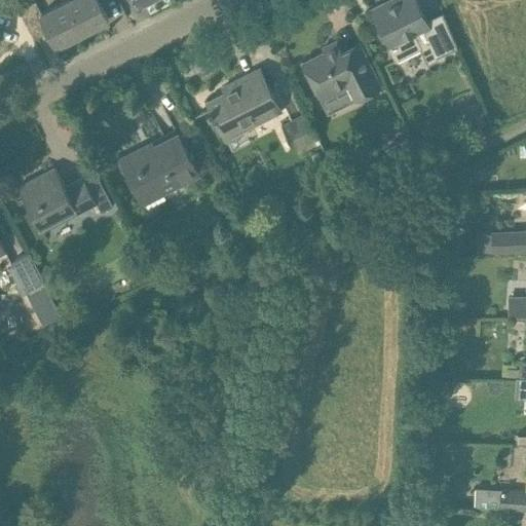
[(20,9),(26,20),(35,37),(49,30),(57,45),(83,32),(67,0),(65,0),(41,12),(35,1),(20,9)]
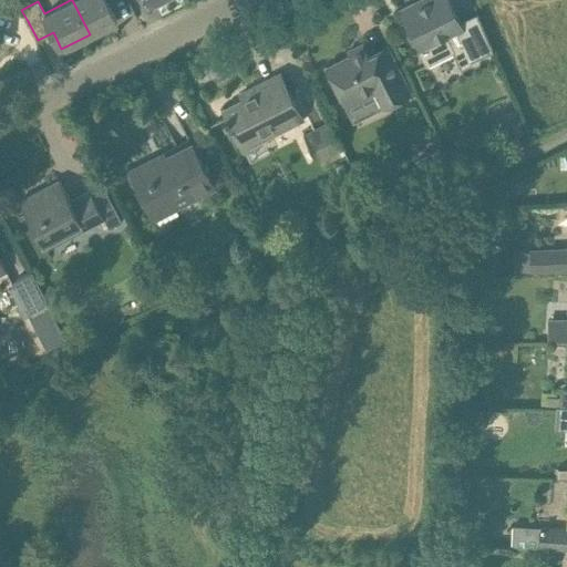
[(72,0),(90,34),(116,20),(109,4),(117,0),(72,0)]
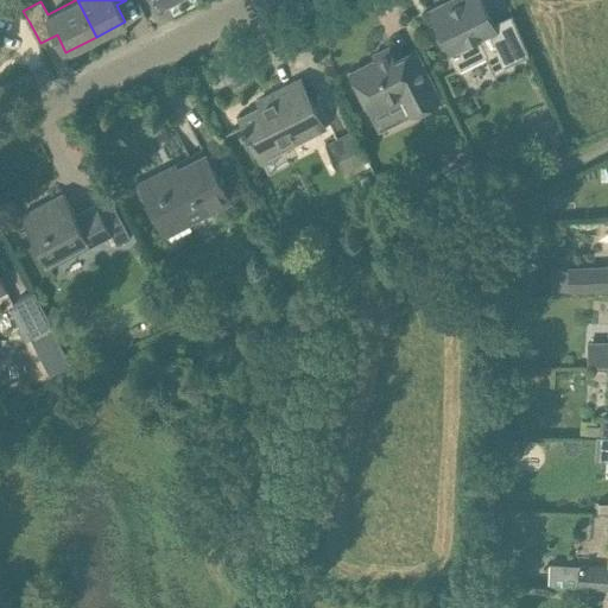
[(482,0),(455,0),(430,13),(458,69),(487,56),(495,73),(507,68),(506,65),(529,54),(512,13),(493,23),(482,0)]
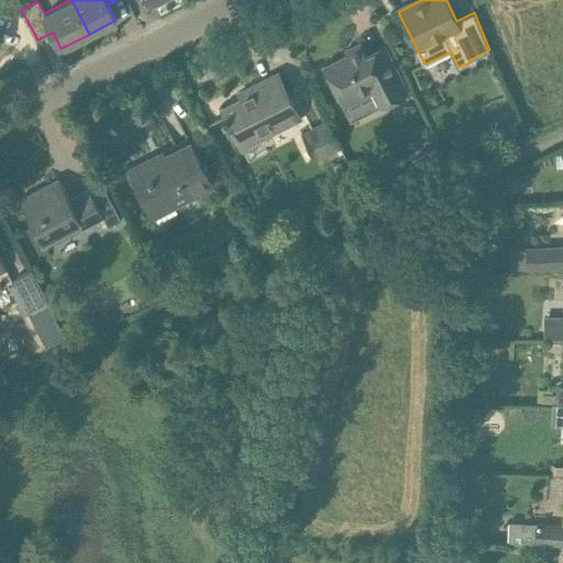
[(408,92),(394,65),(385,45),(366,54),(362,46),(324,66),(343,105),(372,90),(379,107),(408,92)]
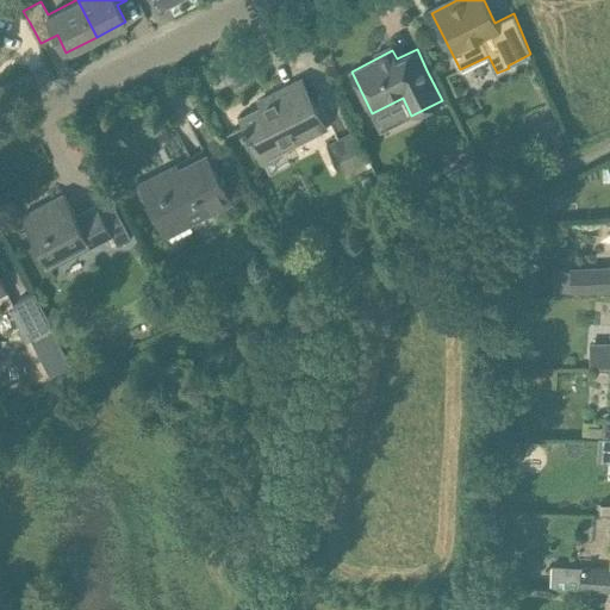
[(278,98),(241,117),(244,124),(262,160),(269,173),(291,162),(284,149),(327,128),(312,100),(302,79),(275,92),(278,98)]
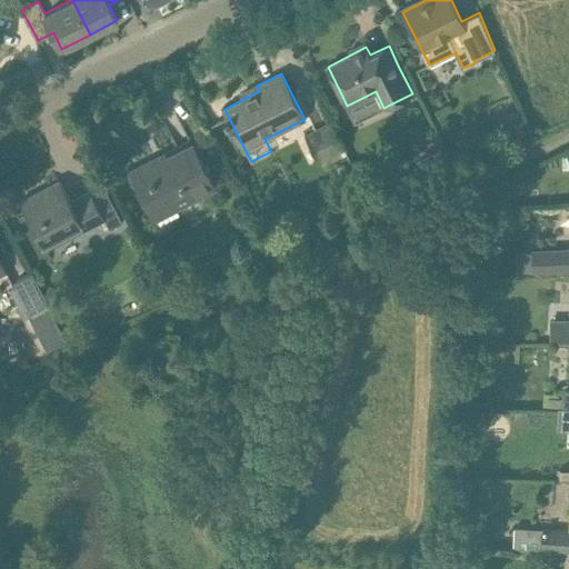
[(510,141),(528,133),(517,107),(498,116),(510,141)]
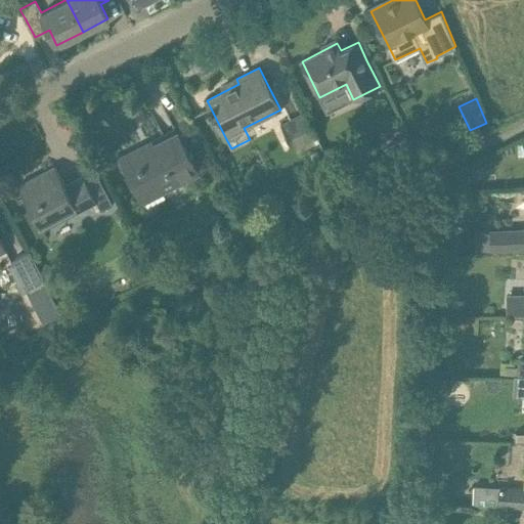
[(295,148),(316,137),(305,114),(282,125),(295,148)]
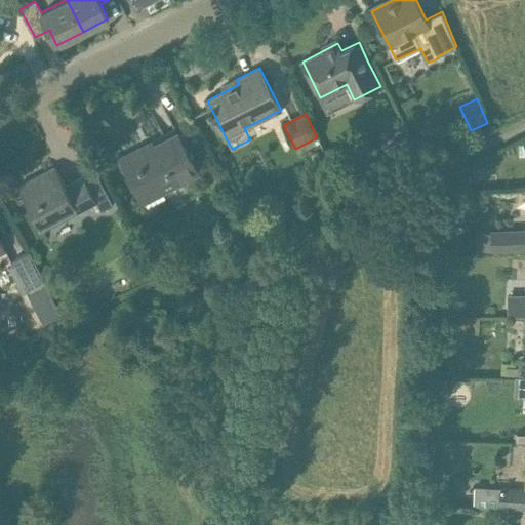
[(140,147),(120,157),(130,175),(145,206),(164,197),(162,193),(199,174),(187,151),(177,132),(153,146),(154,148),(144,154),(140,147)]
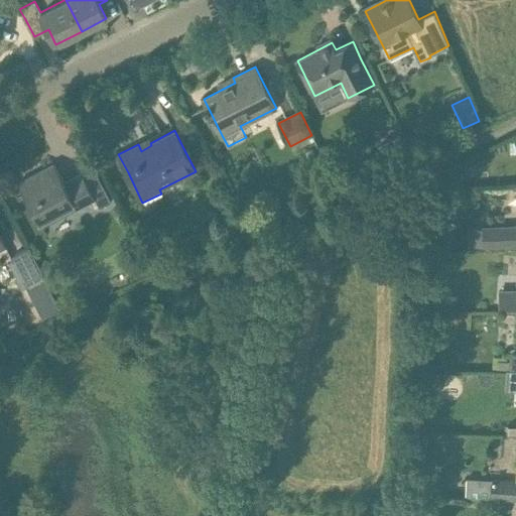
[(386,146),(385,147),(386,150),(392,161),(410,153),(403,138),(386,146)]
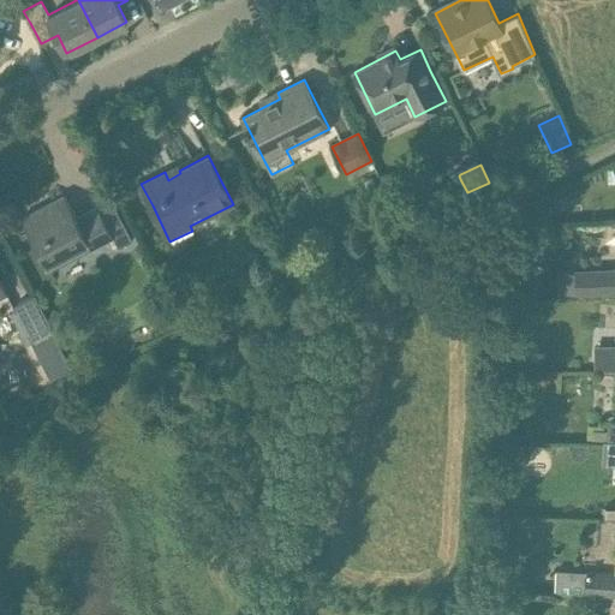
[(374,177),(364,180),(369,192),(378,189),(374,177)]
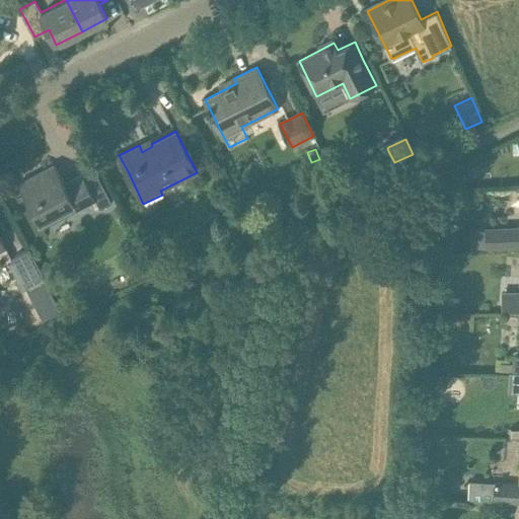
[(95,200),(82,174),(65,183),(55,164),(18,182),(42,227),(95,200)]
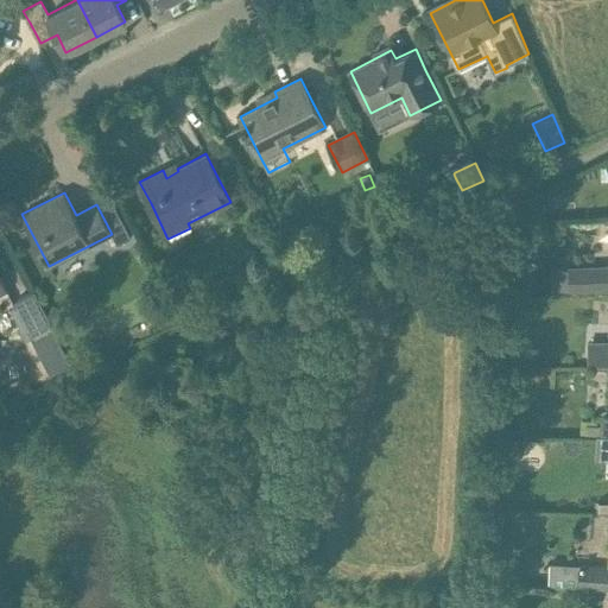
[(500,233),(499,245),(511,246),(512,234),(500,233)]
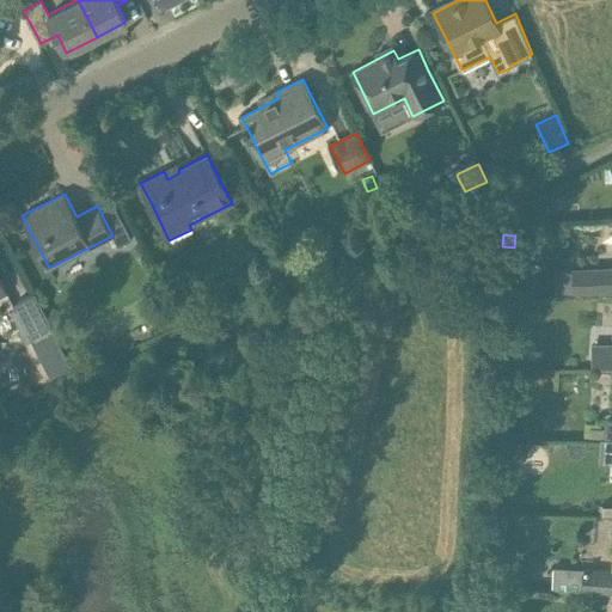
[(573,271),(573,291),(611,288),(611,267),(571,269),(573,271)]
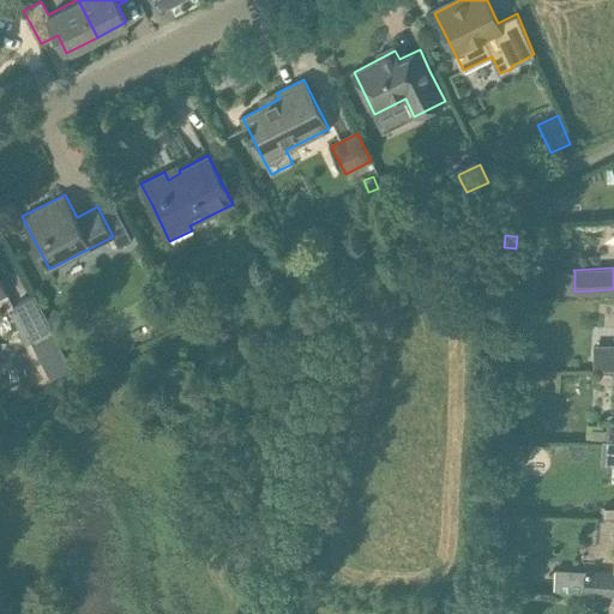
[(13,305),(29,335),(50,323),(35,293),(13,305)]
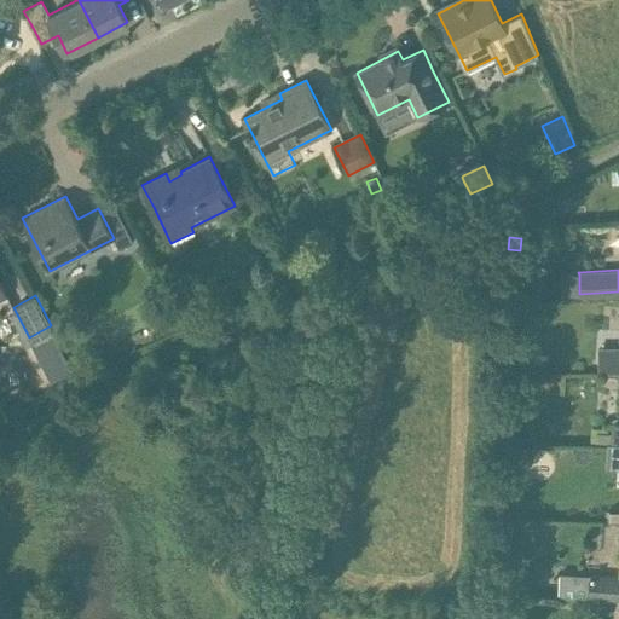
[(520,300),(520,318),(531,318),(531,300),(520,300)]
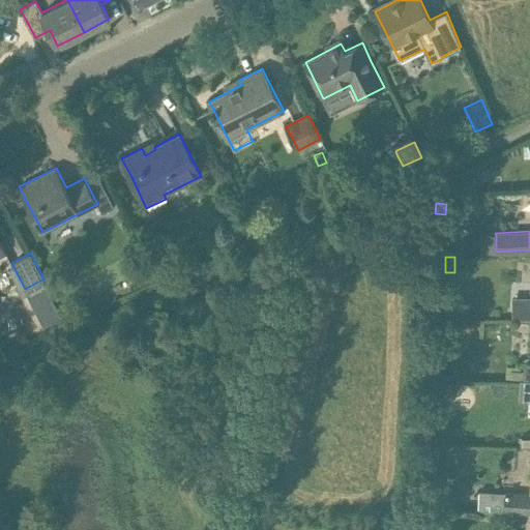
[(512,319),(529,318),(529,295),(511,296),(512,319)]
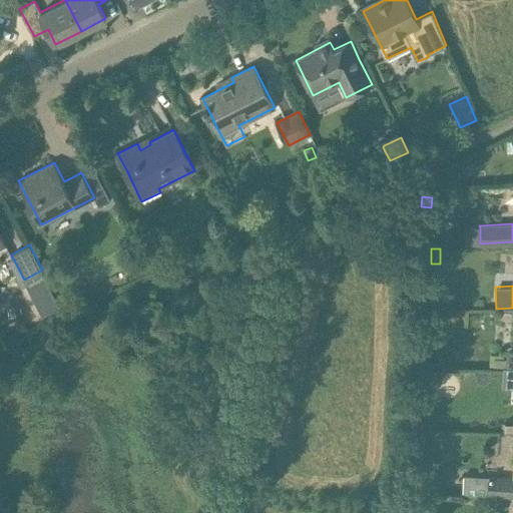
[(42,303),(22,313),(29,327),(49,317),(42,303)]
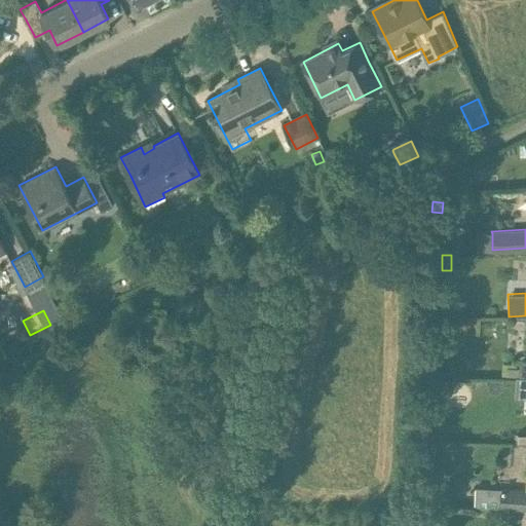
[(450,338),(458,327),(446,318),(439,329),(438,330),(439,331),(450,338)]
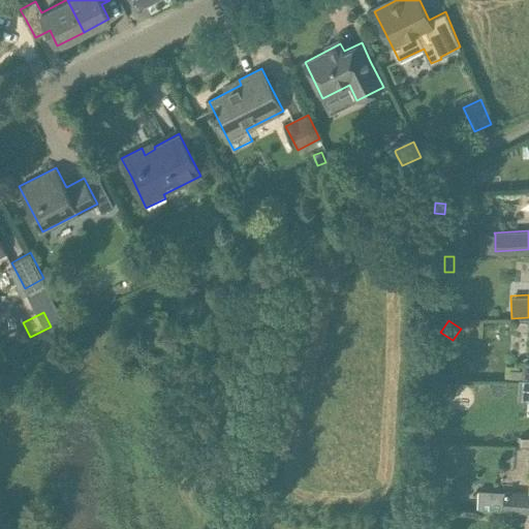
[(510,369),(509,378),(524,379),(528,379),(528,363),(525,363),(524,369),(510,369)]
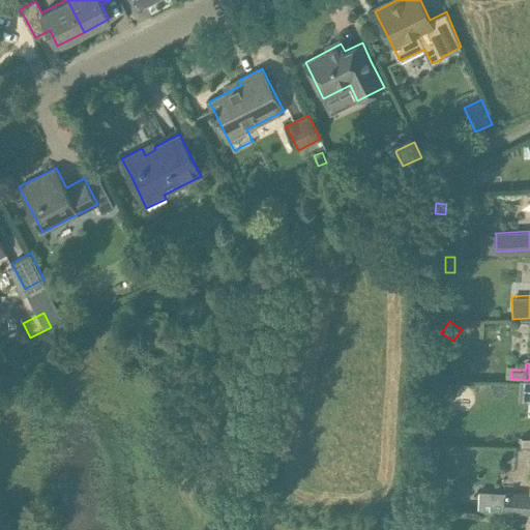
[(529,437),(522,437),(521,446),(529,446),(529,437)]
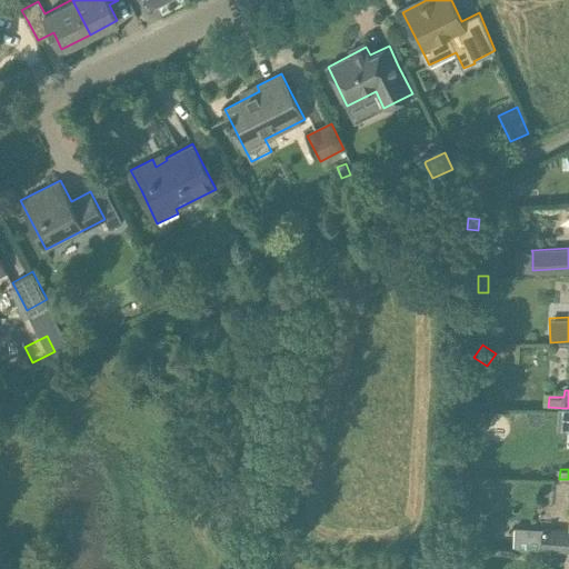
[(543,550),(543,549),(568,550),(568,530),(515,528),(513,548),(543,550)]
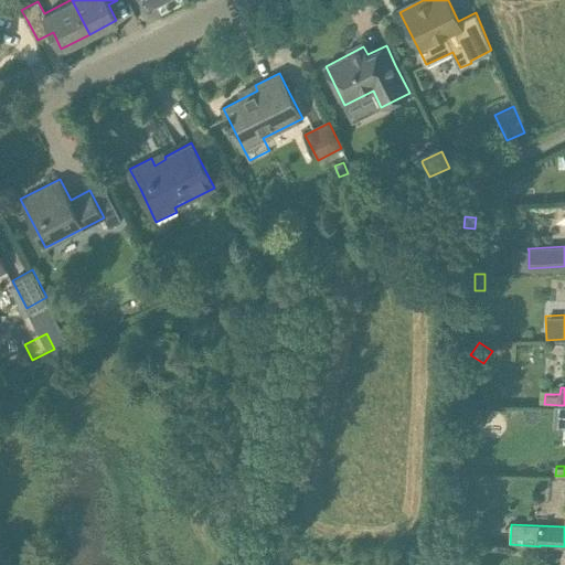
[(462,548),(461,548),(460,563),(471,564),(473,551),(462,548)]
